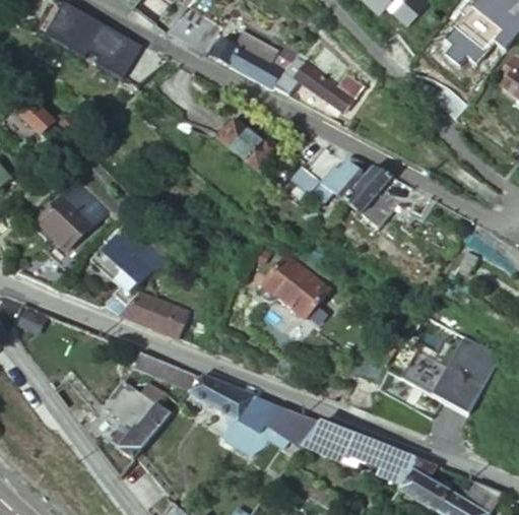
[(148,0),(141,13),(155,22),(169,0),(148,0)]
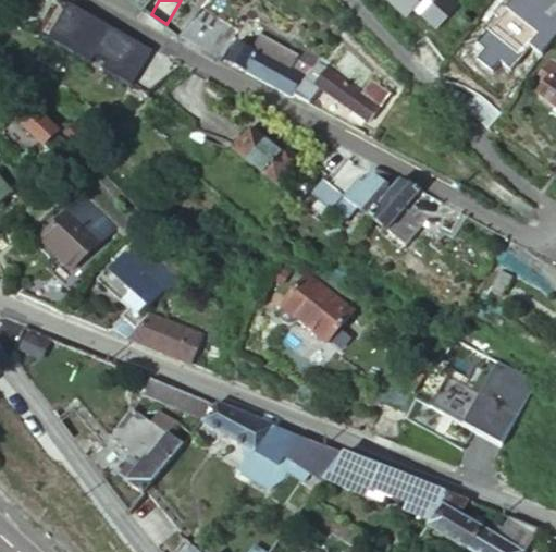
[(529,45),(540,33),(541,31),(503,0),(501,0),(494,9),(498,12),(477,39),(485,48),(481,54),(496,65),(502,60),(511,68),(529,45)]
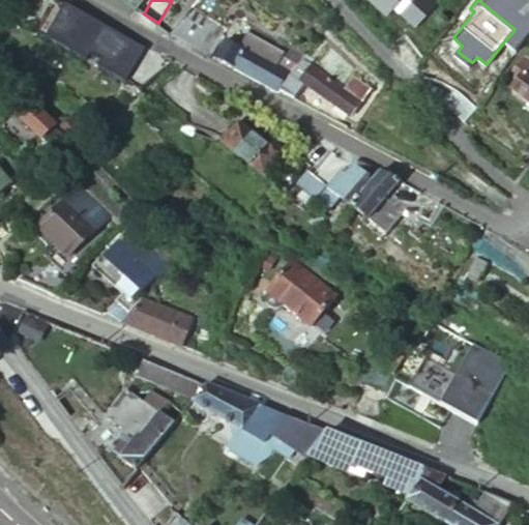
[(196,8),(190,5),(168,32),(183,39),(190,44),(208,15),(203,13),(196,8)]
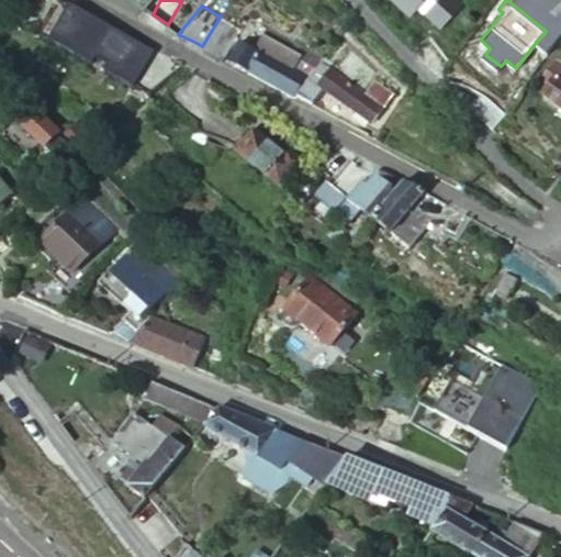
[(216,53),(221,56),(237,25),(221,15),(202,46),(216,53)]
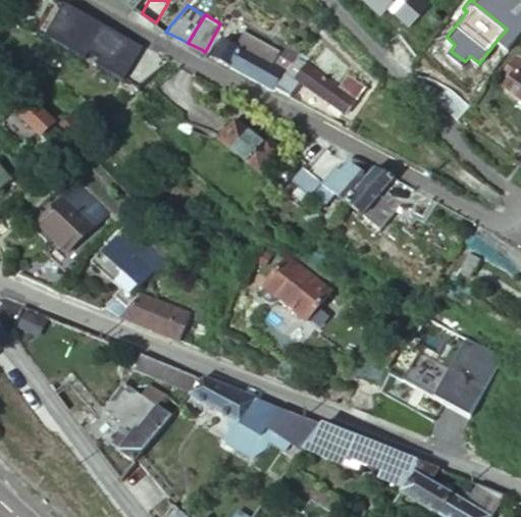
[(240,23),(229,42),(282,71),(289,62),(295,53),(279,45),(240,23)]
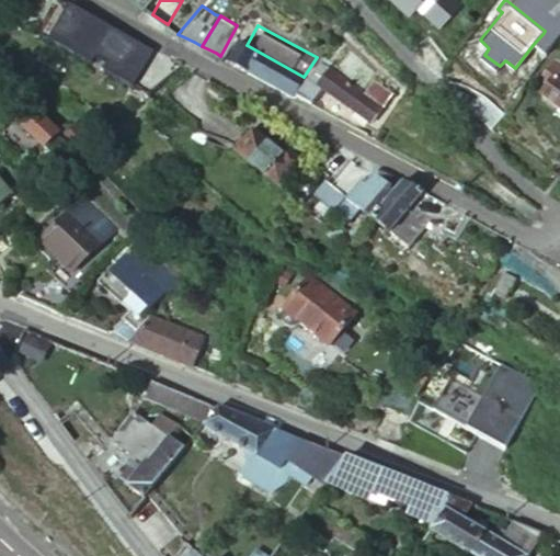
[(547,55),(557,43),(544,33),(533,45),(547,55)]
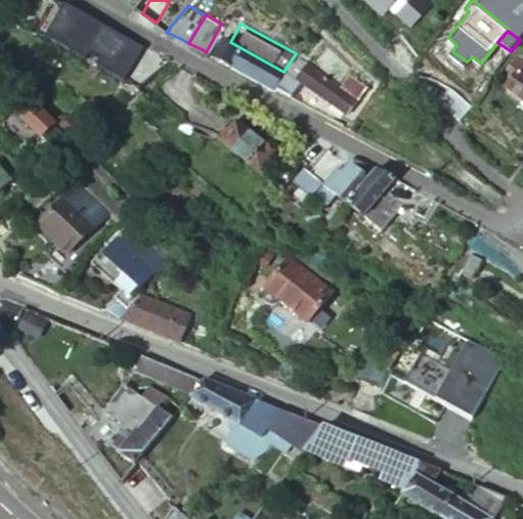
[(272,87),(274,86),(284,72),(230,42),(220,37),(211,55),(221,60),(246,73),(272,87)]
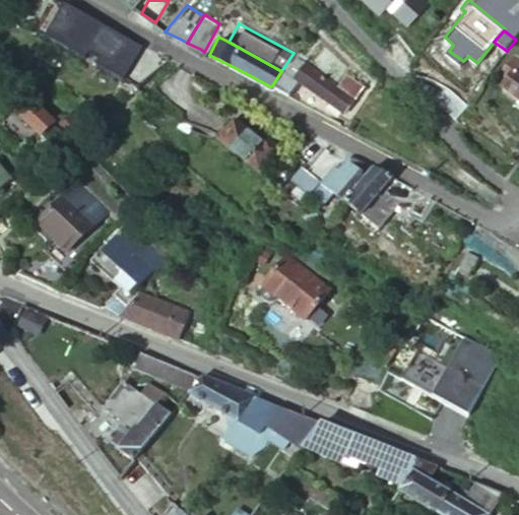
[(130,74),(146,45),(133,38),(116,67),(130,74)]
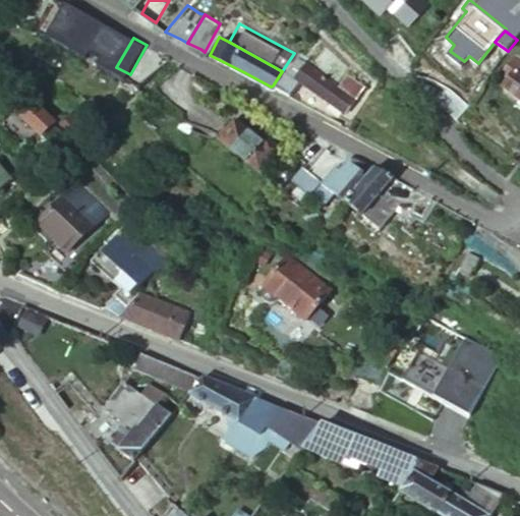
[(347,71),(337,84),(294,53),(288,62),(282,71),(273,86),(289,95),(299,79),(345,112),(364,84),(347,71)]
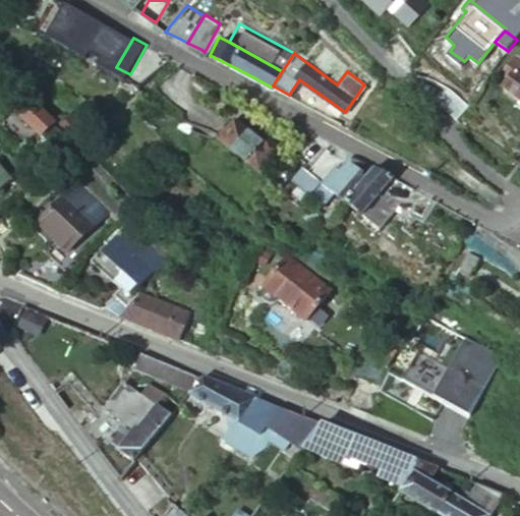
[(519,57),(513,53),(502,69),(511,75),(504,87),(519,97),(519,57)]
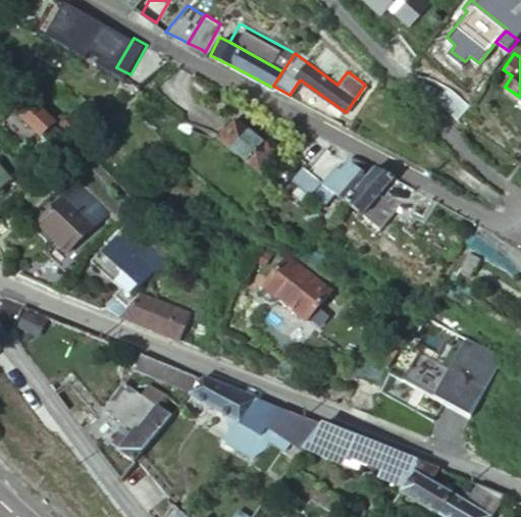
[(467,108),(469,105),(447,87),(446,86),(439,100),(459,118),(467,108)]
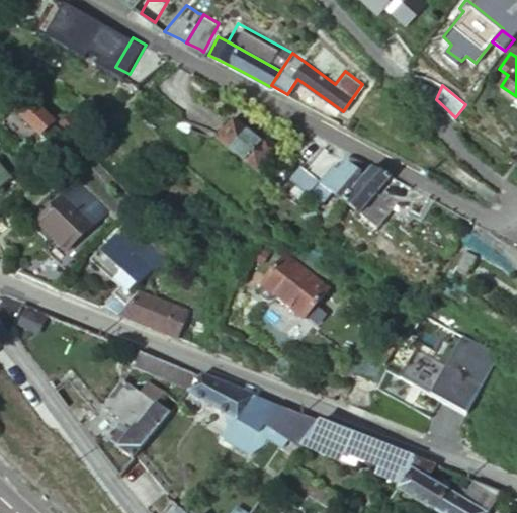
[(42,132),(56,118),(30,94),(17,107),(42,132)]
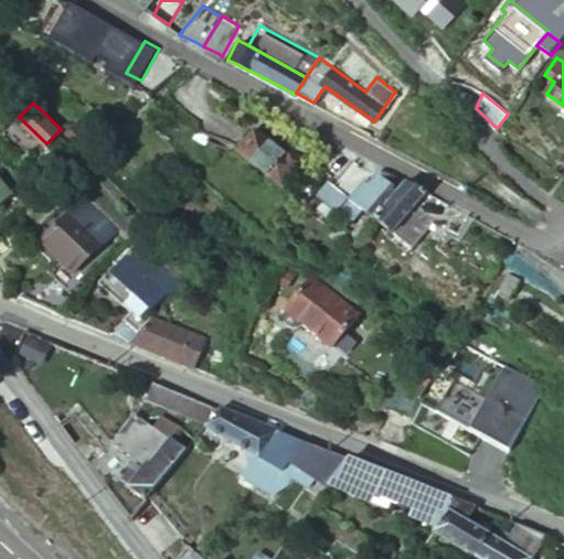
[(285,156),(254,130),(236,150),(282,190),(306,173),(299,167),(301,165),(305,161),(290,150),(285,156)]
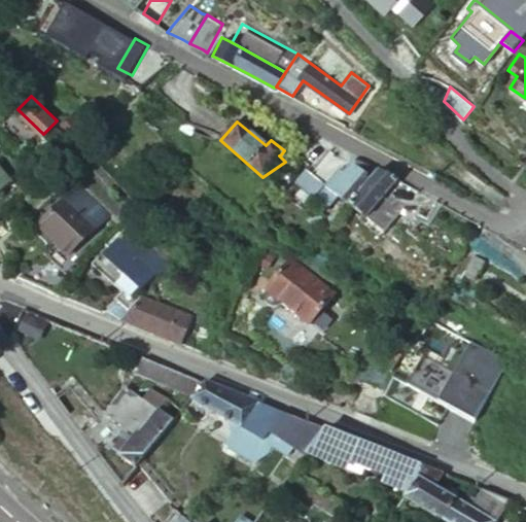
[(367,215),(396,176),(392,174),(378,167),(378,168),(361,159),(354,158),(344,154),(340,150),(336,146),(332,145),(312,172),(325,182),(351,203),(367,215)]
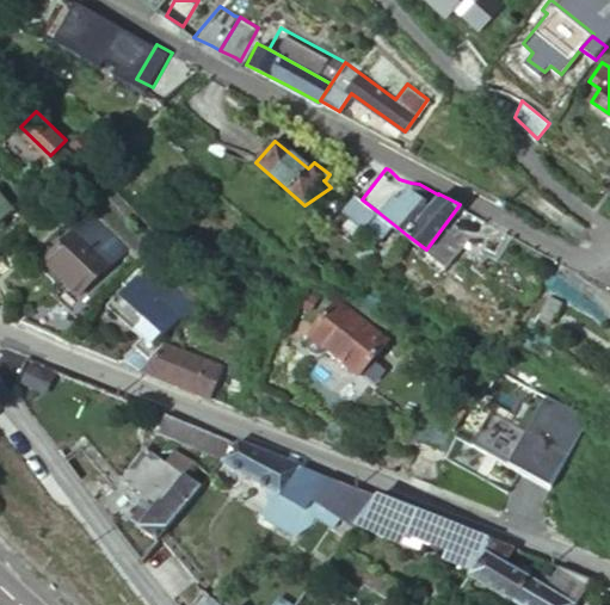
[(0,180),(0,217),(19,202),(0,180)]
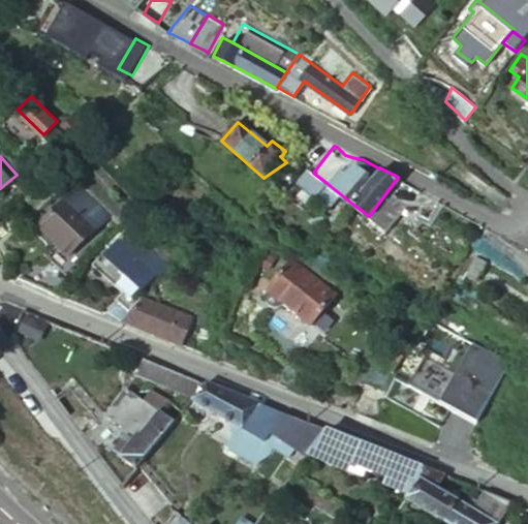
[(409,183),(398,177),(369,216),(386,228),(417,187),(409,183)]
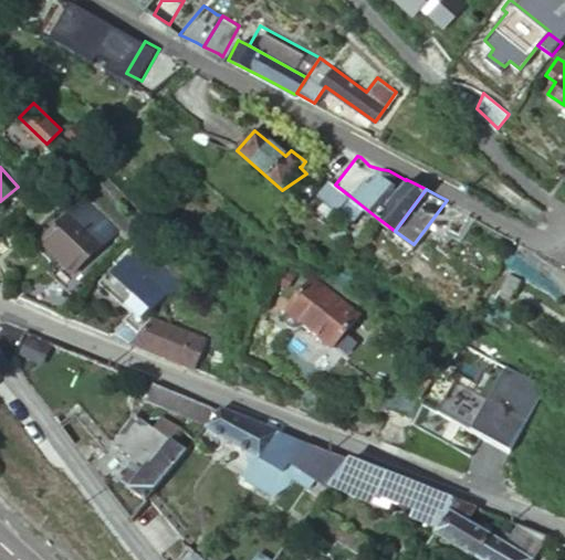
[(61,219),(45,247),(52,254),(72,274),(73,273),(104,241),(72,210),(61,219)]
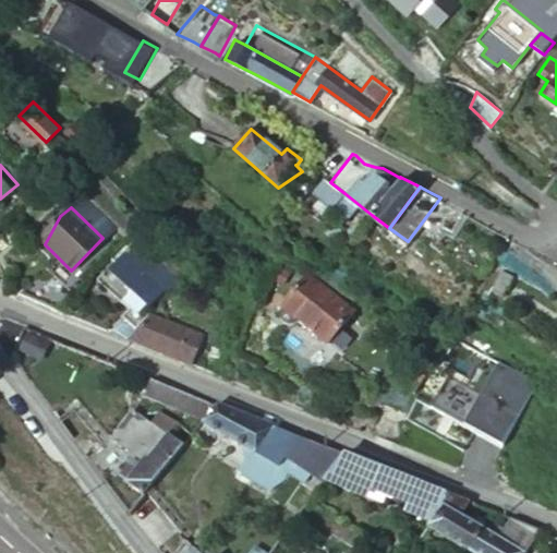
[(130,243),(121,253),(144,273),(153,264),(130,243)]
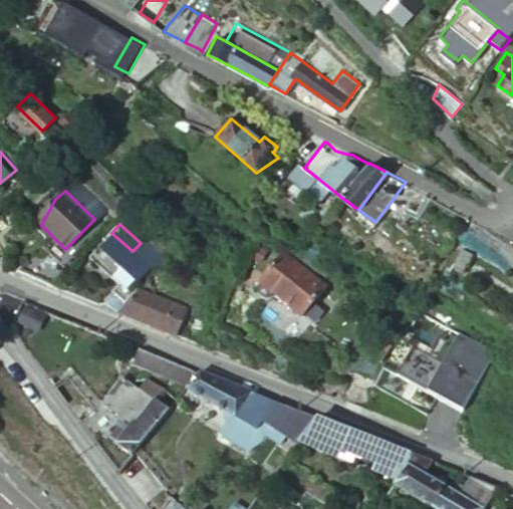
[(50,283),(56,285),(79,261),(66,248),(65,249),(47,231),(23,257),(17,269),(50,283)]
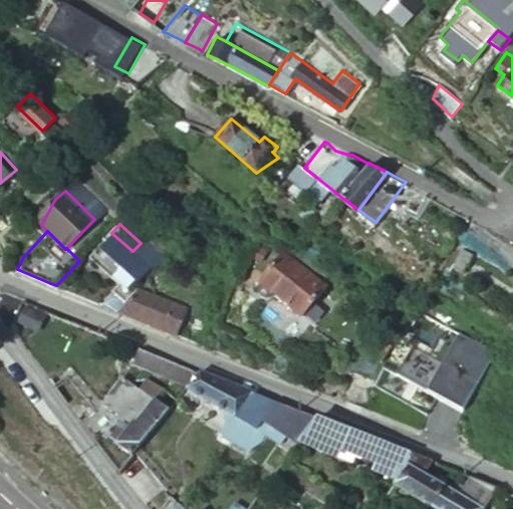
[(137,279),(149,266),(133,251),(111,233),(99,247),(137,279)]
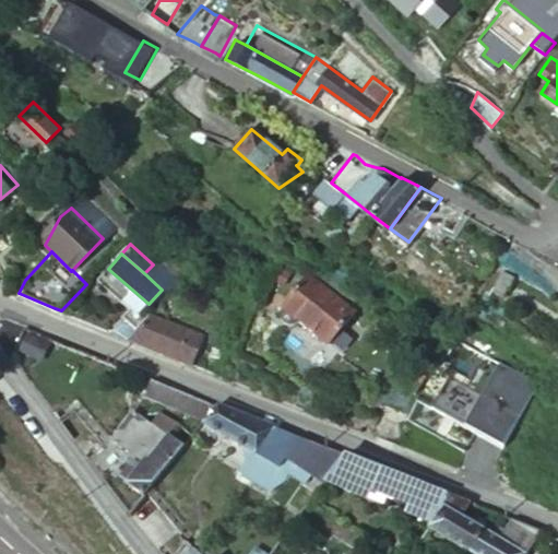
[(156,259),(153,264),(144,273),(162,290),(165,292),(178,279),(156,259)]
